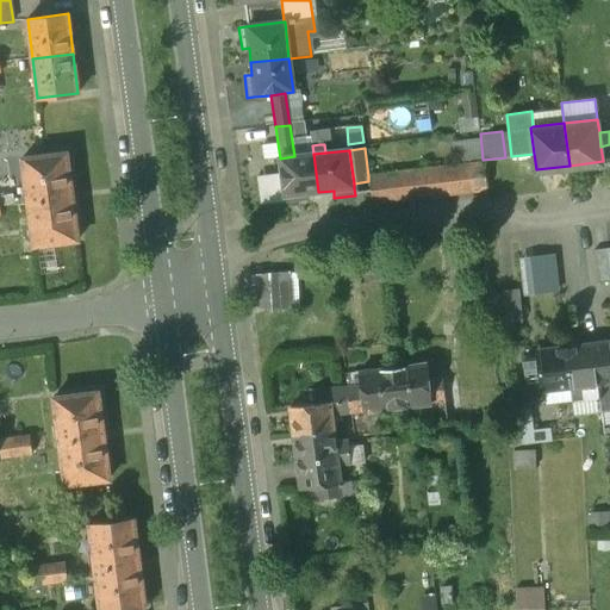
[(67,151),(22,157),(33,246),(78,240),(67,151)]
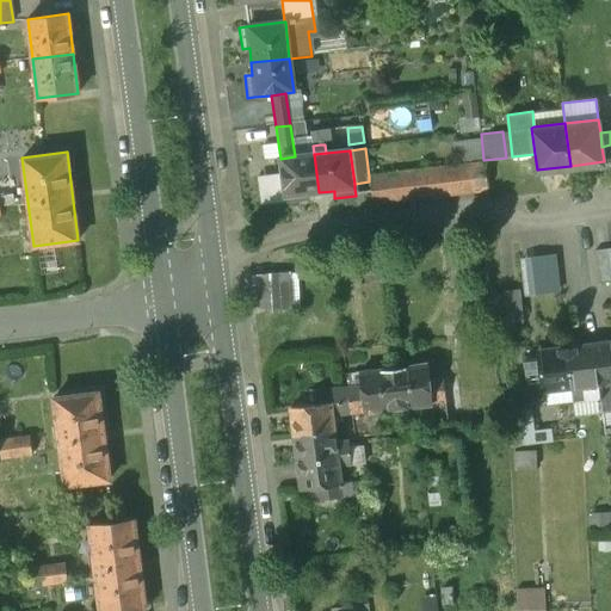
[(281,159),(285,197),(287,204),(309,202),(308,195),(319,192),(314,154),(295,156),(281,159)]
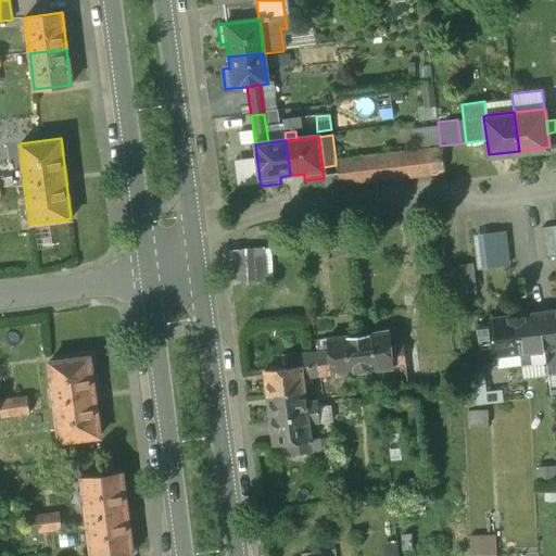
[(441,148),(427,150),(430,175),(443,173),(441,148)]
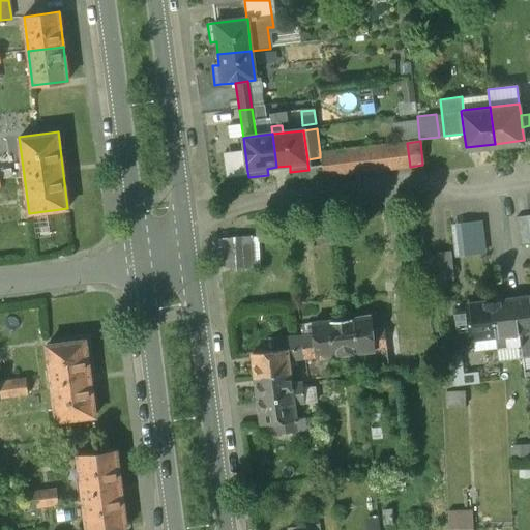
[(407,143),(394,144),(398,168),(410,167),(407,143)]
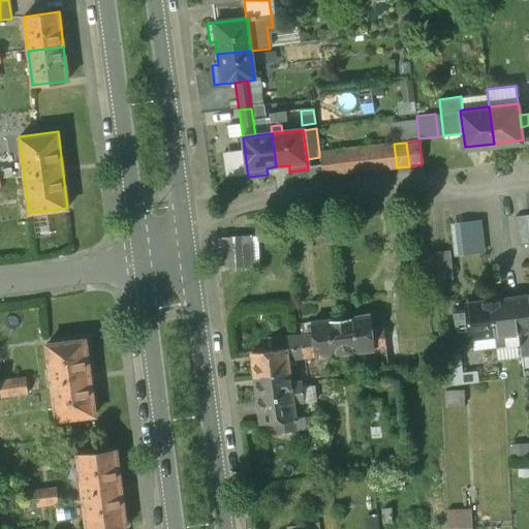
[(394,144),(369,147),(372,170),(397,167),(394,144)]
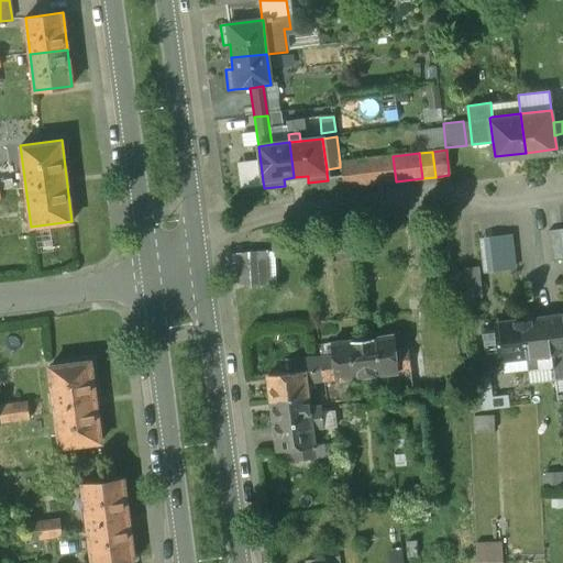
[(393,156),(379,158),(383,184),(396,181),(393,156)]
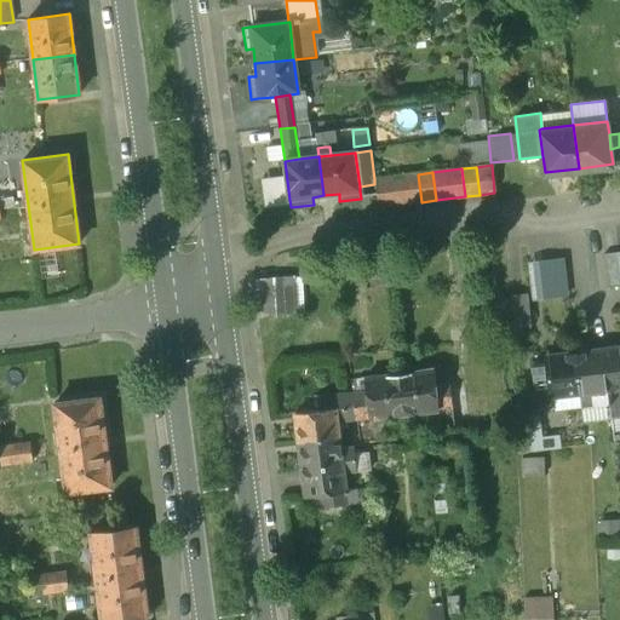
[(418,174),(403,176),(407,204),(422,202),(418,174)]
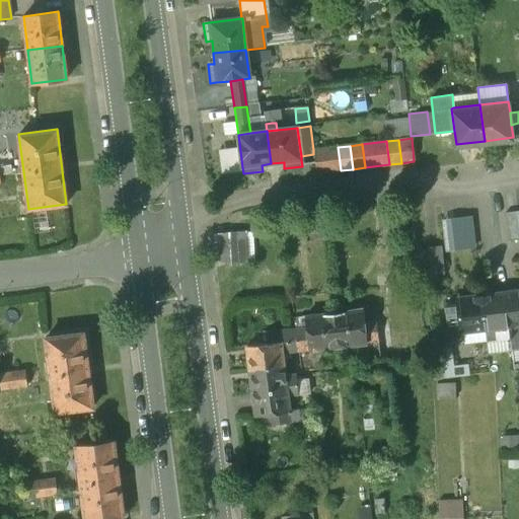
[(338,147),(313,150),(313,154),(316,173),(341,170),(338,147)]
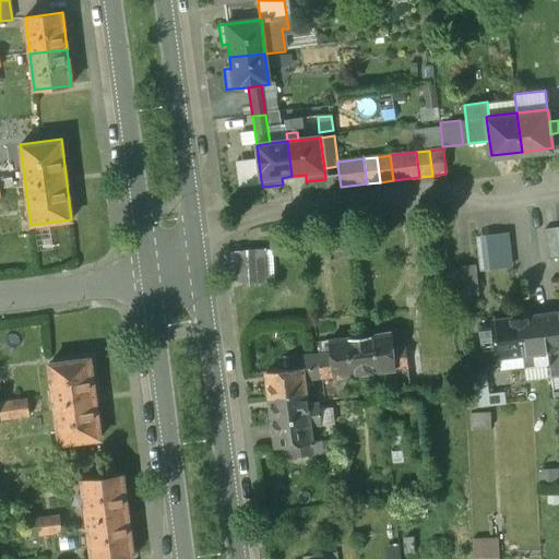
[(507,229),(477,233),(480,268),(511,264),(507,229)]
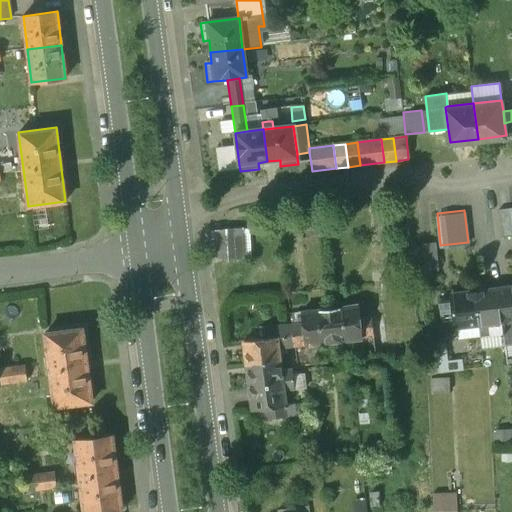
[(246,231),(226,232),(213,233),(215,260),(247,258),(246,231)]
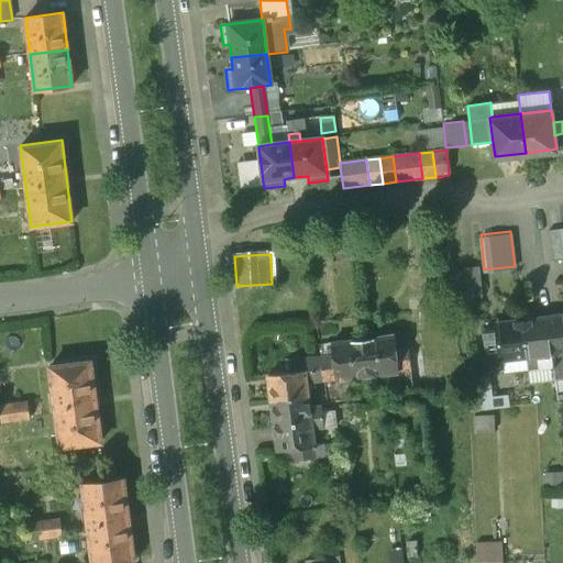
[(477,263),(462,265),(466,295),(481,294),(477,263)]
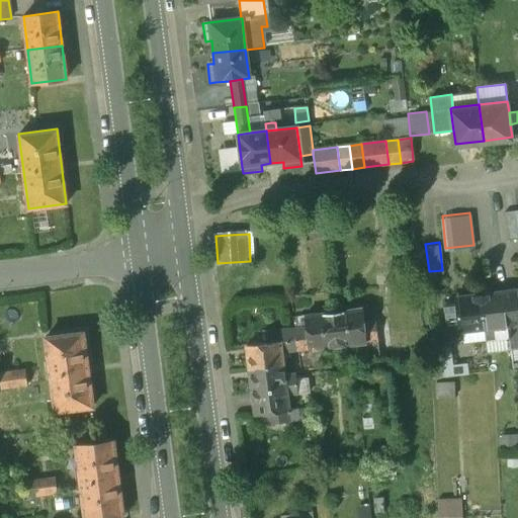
[(517,289),(503,291),(507,326),(517,324),(517,289)]
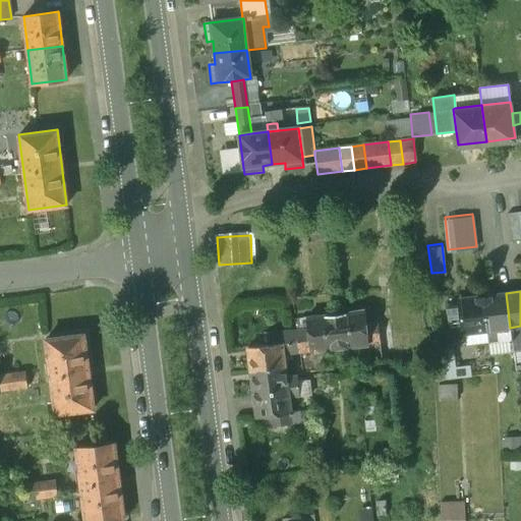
[(506,293),(482,296),(486,330),(510,328),(506,293)]
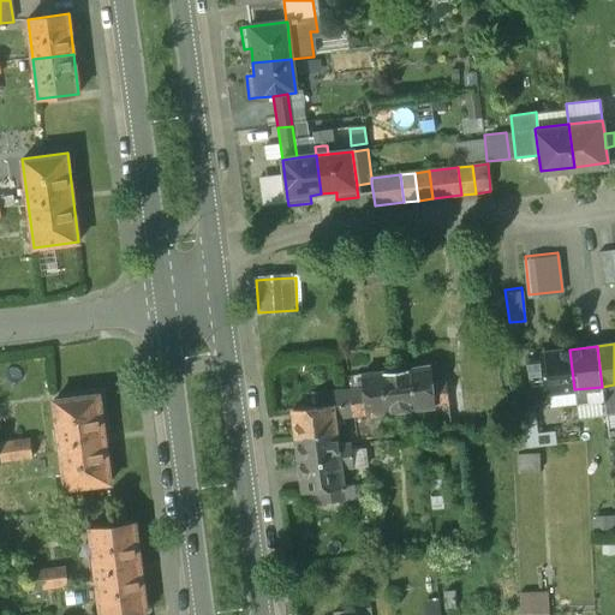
[(569,350),(542,353),(544,369),(547,393),(574,389),(569,350)]
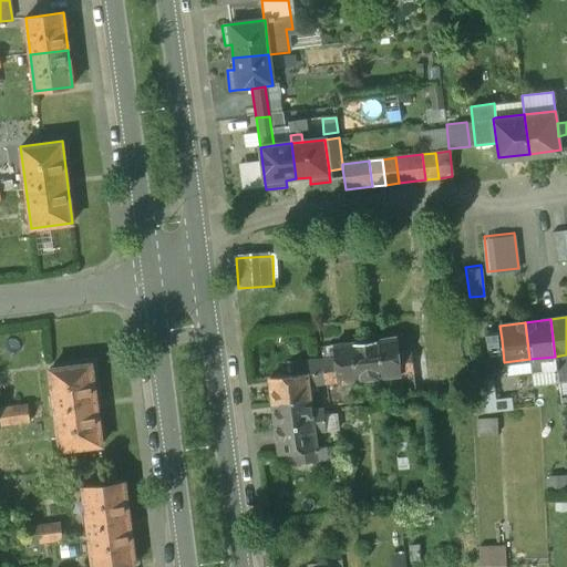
[(395,339),(332,347),(334,358),(338,382),(400,374),(398,352),(395,339)]
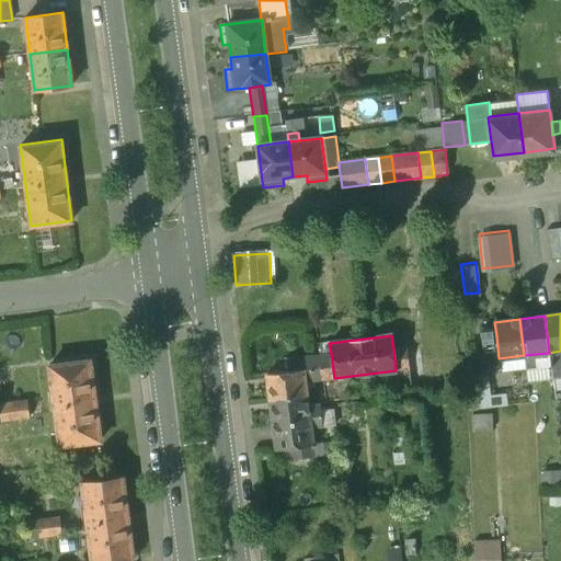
[(496,336),(484,338),(488,359),(499,358),(496,336)]
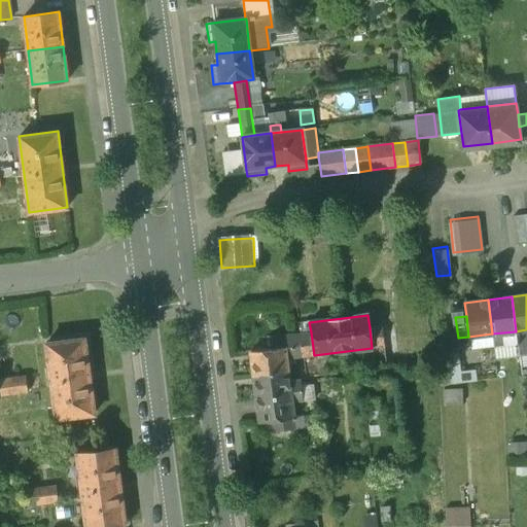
[(394,325),(383,326),(385,346),(386,361),(397,360),(394,325)]
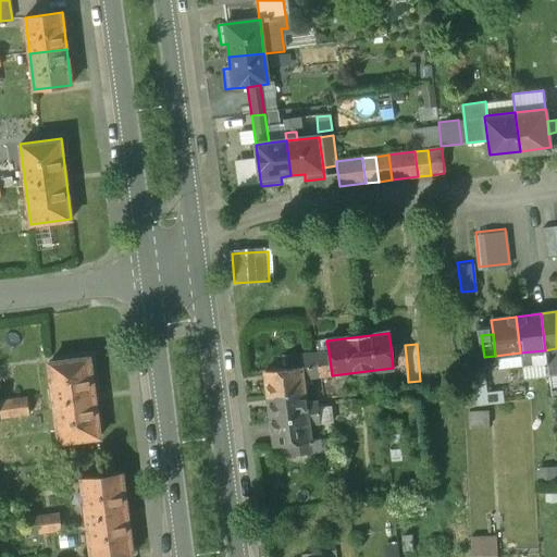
[(405,345),(391,346),(393,368),(407,366),(405,345)]
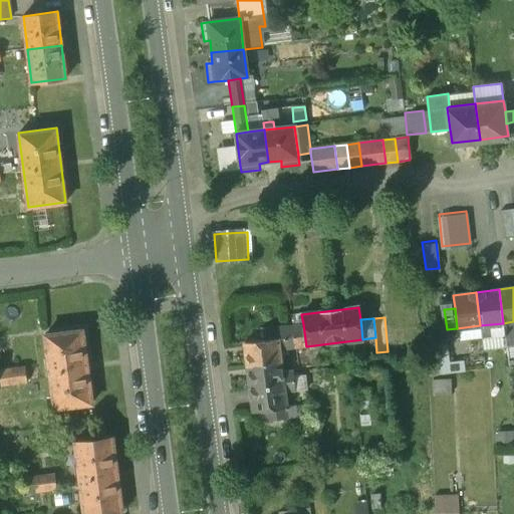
[(513,321),(503,323),(504,335),(506,346),(513,345),(513,321)]
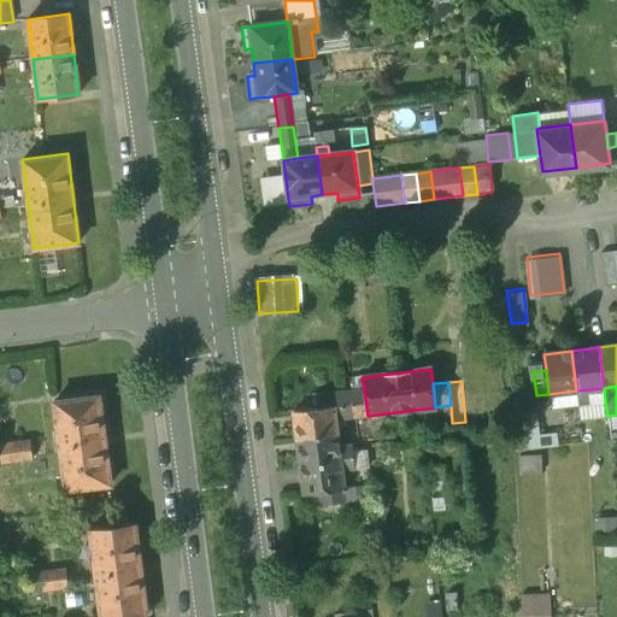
[(604,388),(576,391),(579,405),(605,403),(604,388)]
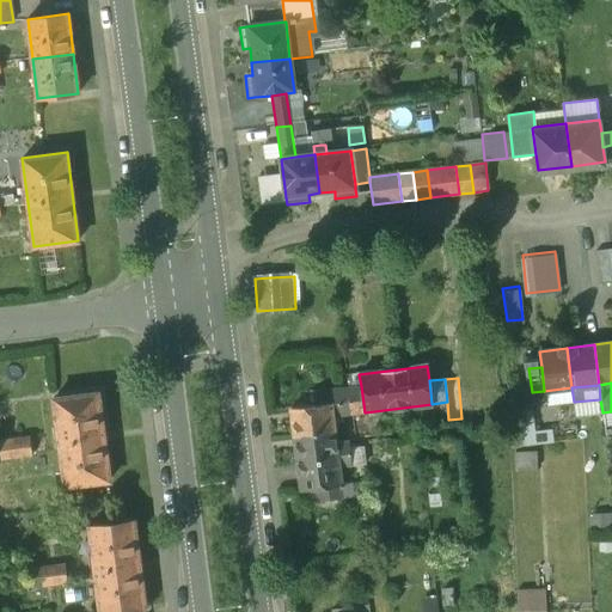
[(361,386),(312,392),(314,407),(316,420),(331,417),(365,412),(361,386)]
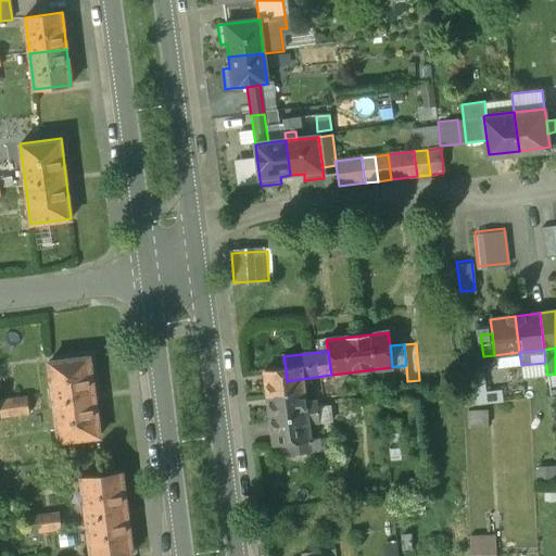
[(89,356),(49,362),(59,442),(100,437),(89,356)]
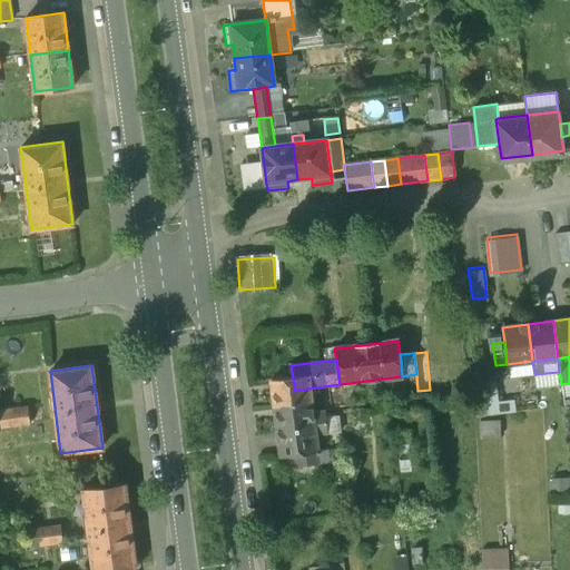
[(293,379),(271,381),(274,408),(311,402),(308,389),(294,391),(293,379)]
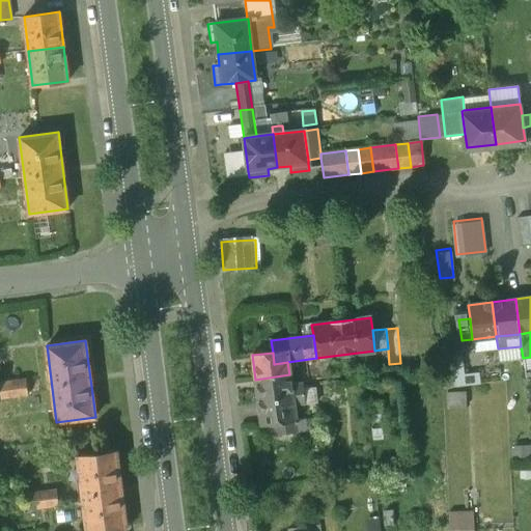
[(289,374),(255,380),(258,402),(292,397),(290,385),(289,374)]
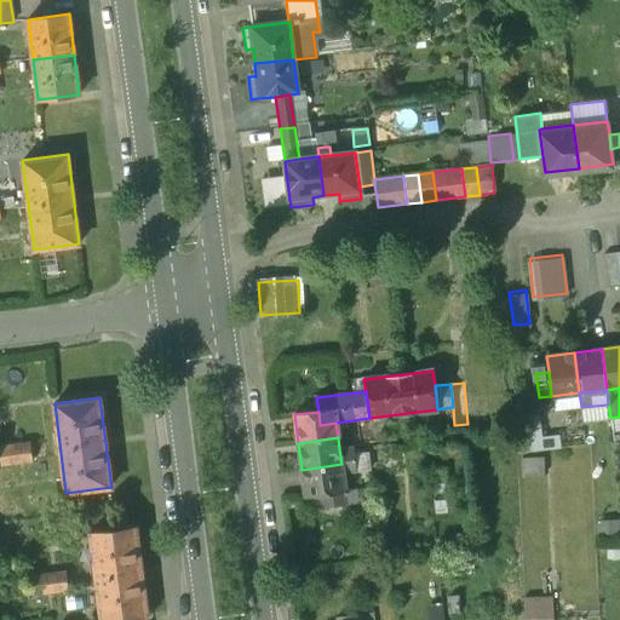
[(30,442),(0,446),(0,457),(1,465),(33,461),(30,442)]
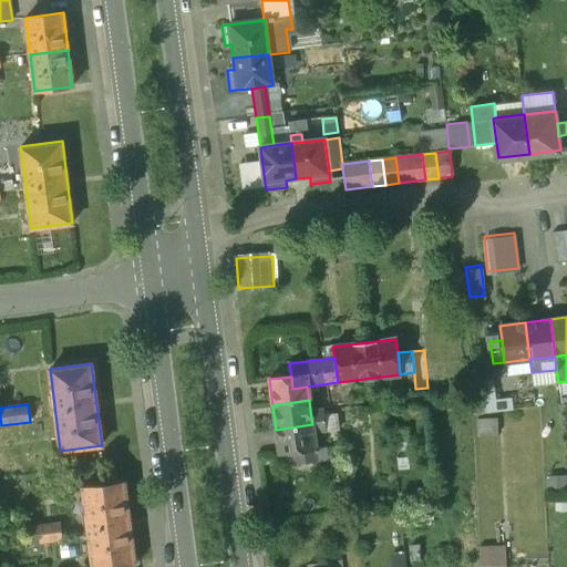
[(322,410),(310,411),(312,424),(313,434),(326,432),(323,415),(322,410)]
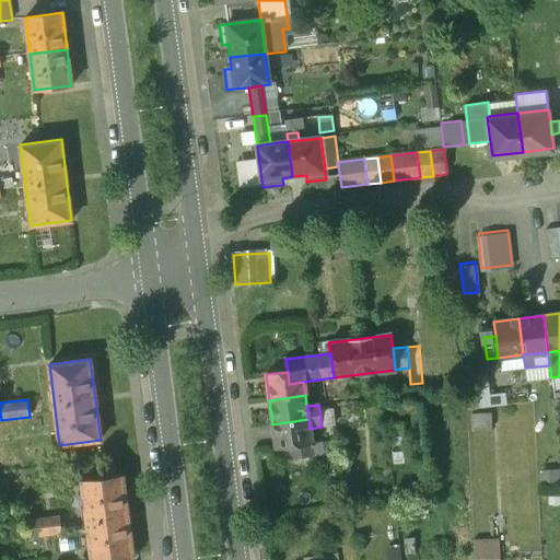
[(330,409),(319,410),(322,427),(333,426),(330,409)]
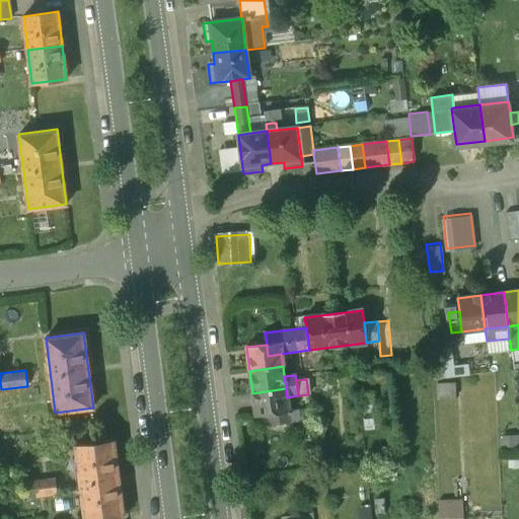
[(286,388),(252,393),(255,417),(268,415),(289,413),(289,412),(287,397),(286,388)]
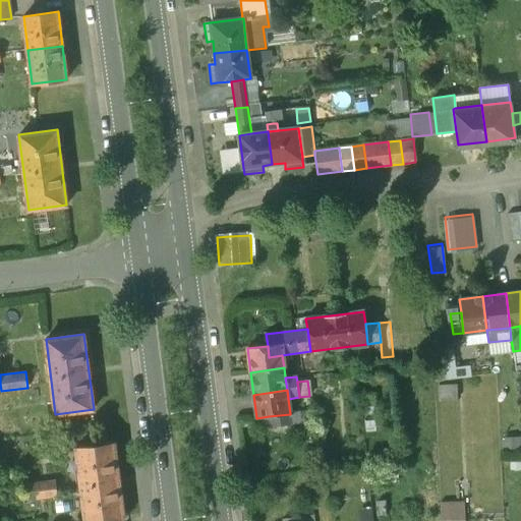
[(300,411),(290,413),(290,414),(291,425),(301,423),(300,411)]
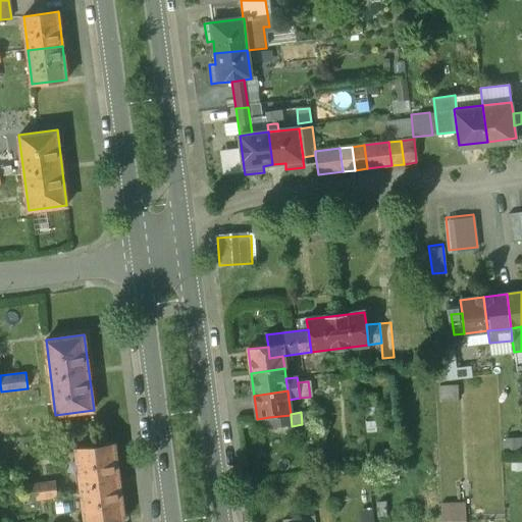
[(291,415),(269,417),(270,428),(292,426),(291,415)]
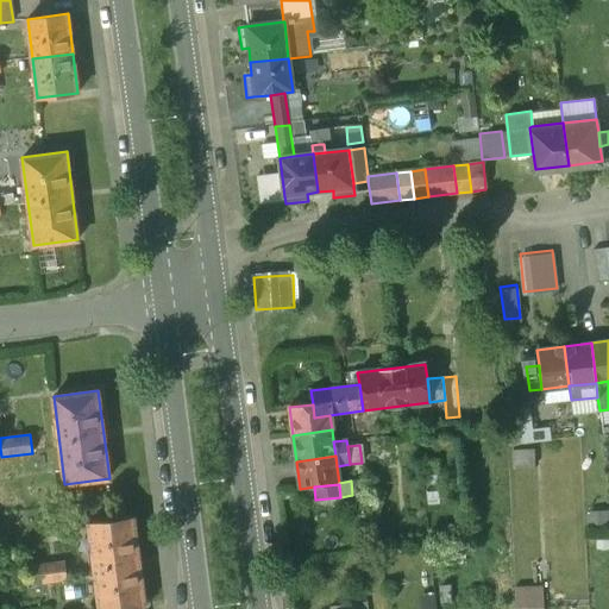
[(133,518),(88,523),(99,608),(112,608),(144,604),(133,518)]
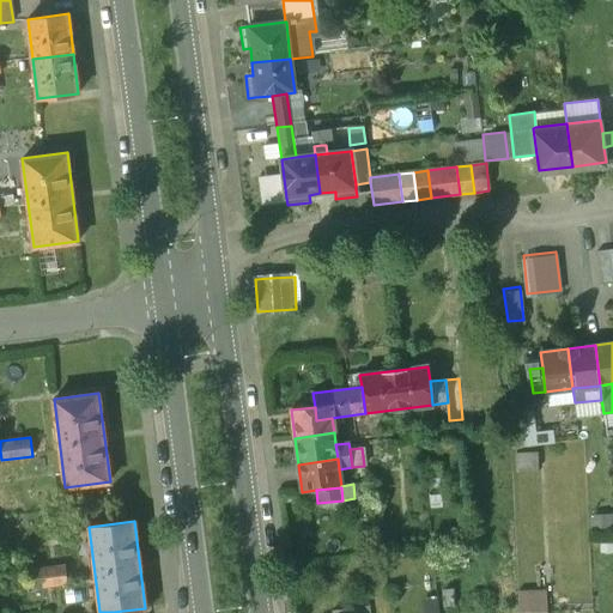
[(66,565),(34,569),(36,588),(68,583),(66,565)]
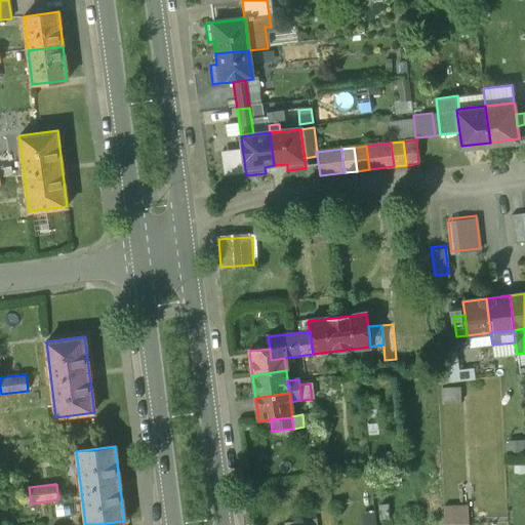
[(474,524),(473,501),(448,502),(448,524),(474,524)]
